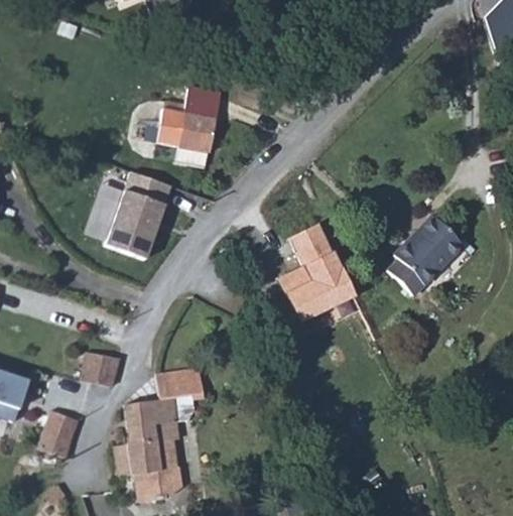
[(512,0),(504,0),(486,18),(500,70),(512,54),(512,0)]
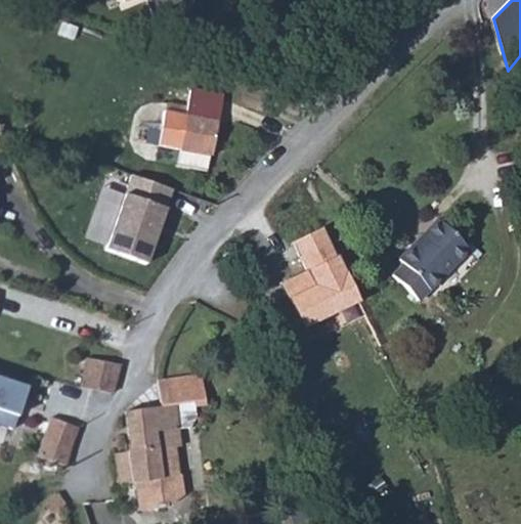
[(226,96),(192,88),(186,111),(167,105),(162,123),(152,121),(146,139),(177,146),(211,154),(226,96)]
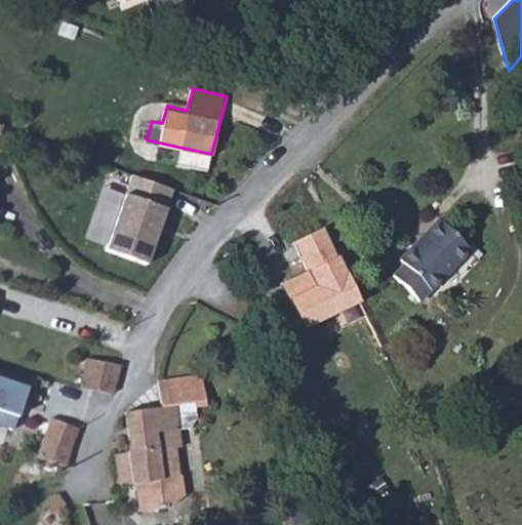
[(211,154),(177,147),(174,163),(206,170),(211,154)]
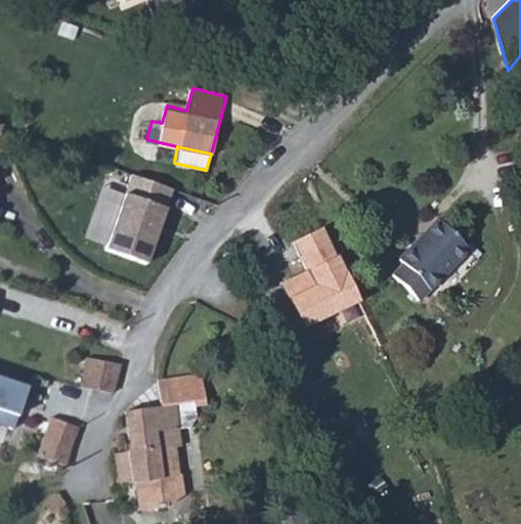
[(134,174),(107,253),(149,267),(175,188),(134,174)]
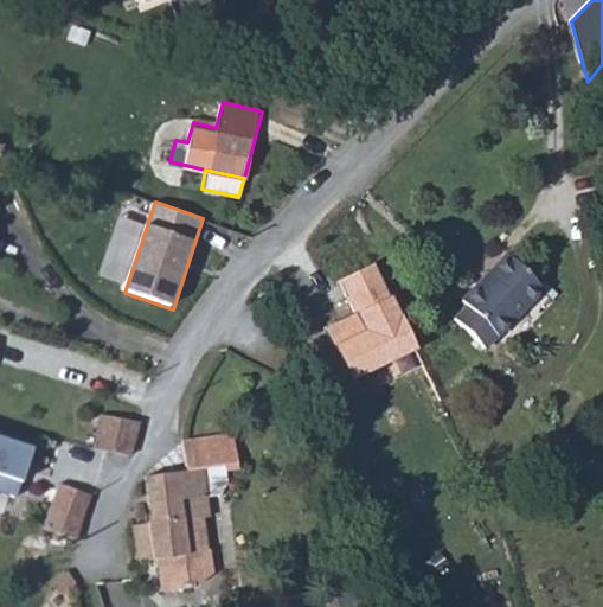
[(470,304),(456,317),(487,350),(552,286),(511,250),(463,298),(470,304)]
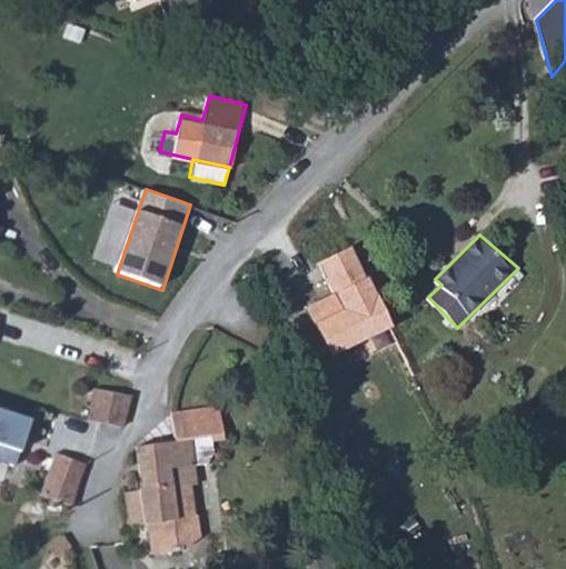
[(357,247),(319,263),(337,293),(309,307),(334,359),(398,328),(357,247)]
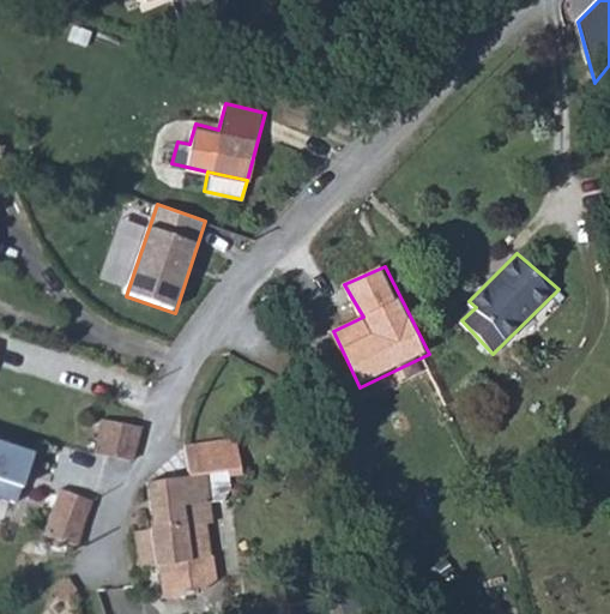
[(134,423),(98,420),(96,452),(132,455),(134,423)]
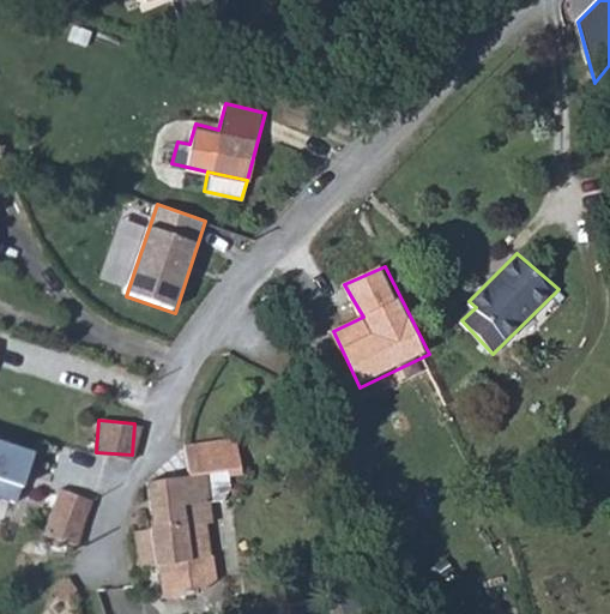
[(0,497),(22,505),(38,451),(0,438),(0,497)]
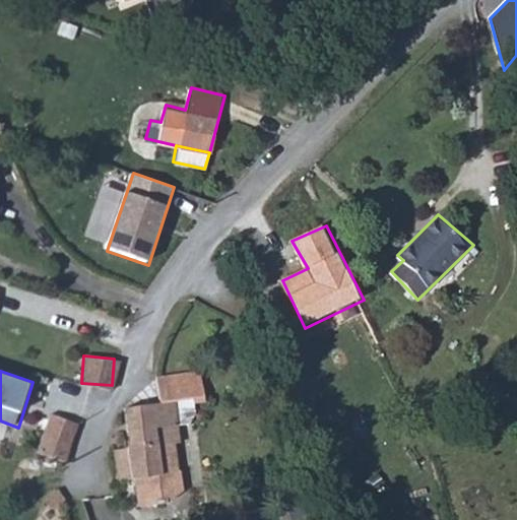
[(201,374),(156,380),(160,403),(166,402),(177,400),(192,397),(193,404),(206,401),(201,374)]
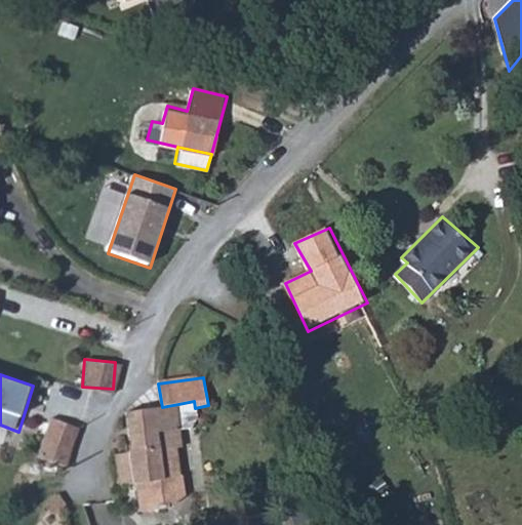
[(178,404),(167,406),(172,438),(184,436),(178,404)]
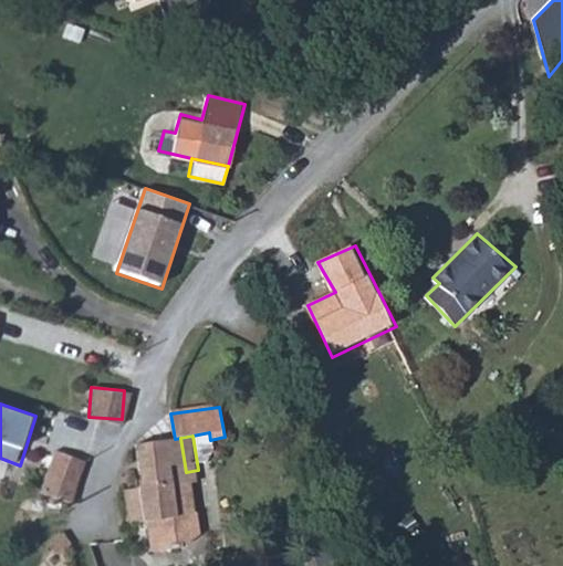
[(175,439),(137,443),(143,484),(124,489),(131,523),(150,521),(173,520),(171,515),(196,512),(191,491),(189,491),(186,472),(180,438),(175,439)]
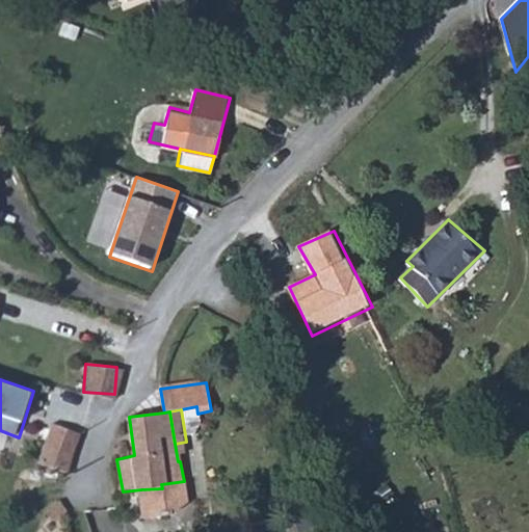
[(80,439),(53,429),(38,469),(74,481),(78,468),(71,463),(80,439)]
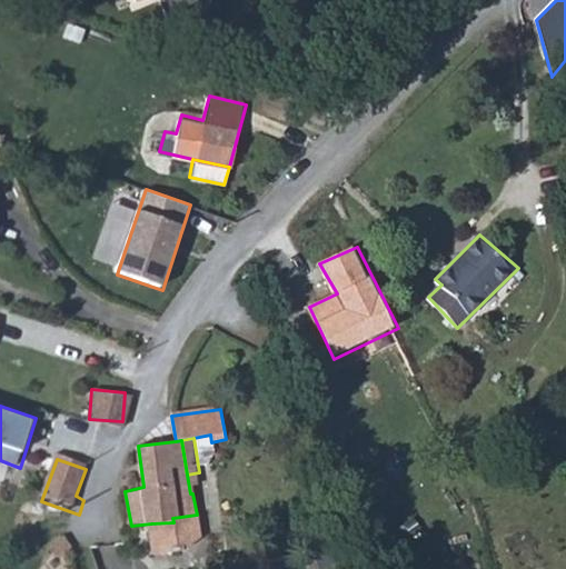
[(199,472),(187,475),(190,493),(192,493),(201,492),(199,472)]
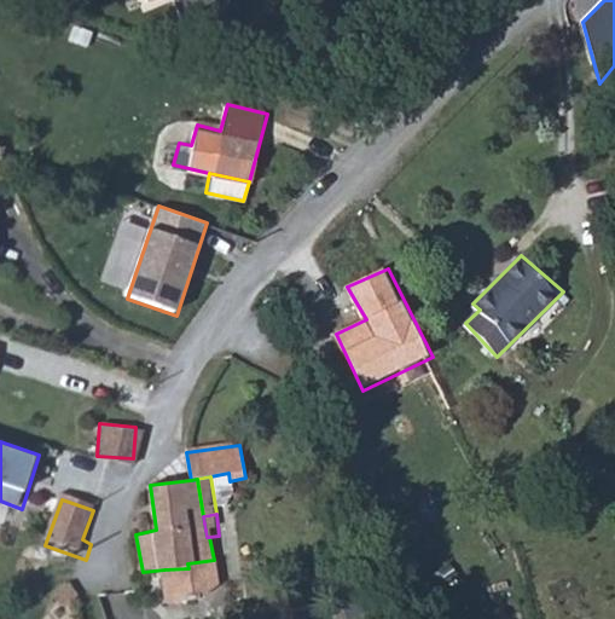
[(214,560),(187,563),(189,568),(164,570),(164,582),(173,583),(172,594),(199,594),(215,580),(214,560)]
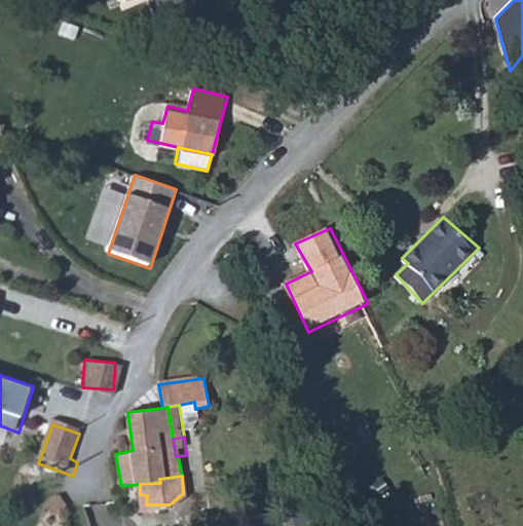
All buildings are outlined.
